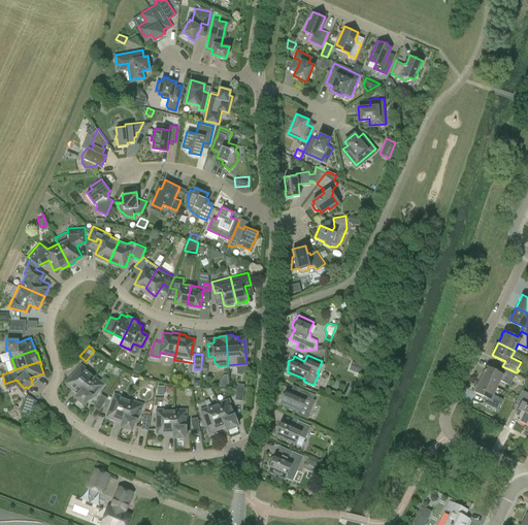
[(362,371),(364,365),(358,362),(355,368),(362,371)]
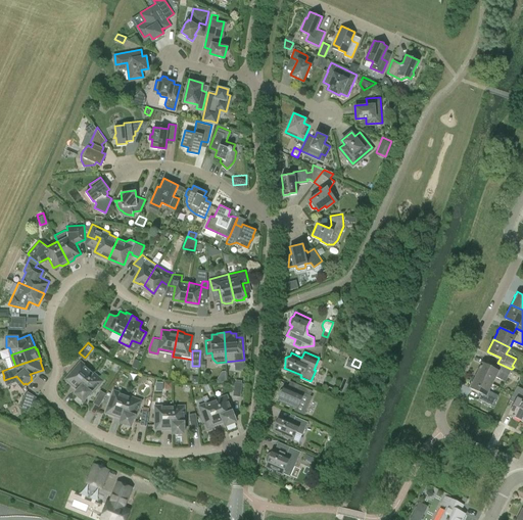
[(82,385),(94,371),(81,360),(65,377),(72,383),(73,382),(75,384),(74,384),(79,388),(82,385)]
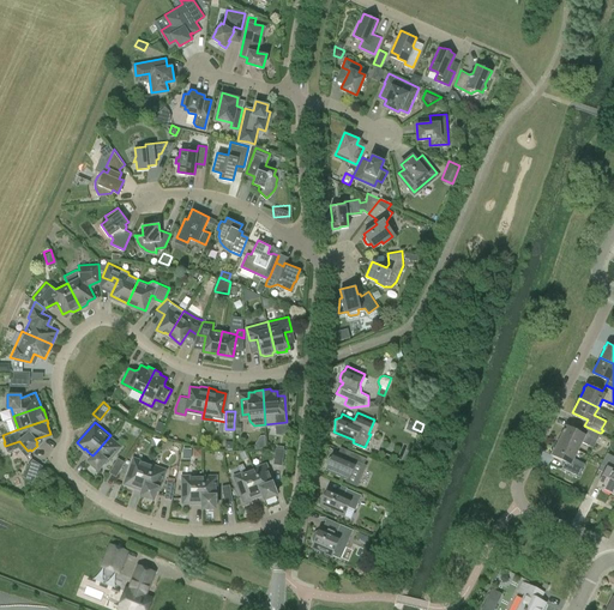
[(561,429),(563,430),(558,439),(577,448),(582,440),(593,446),(600,433),(584,426),(582,432),(566,423),(564,427),(563,427),(561,429)]
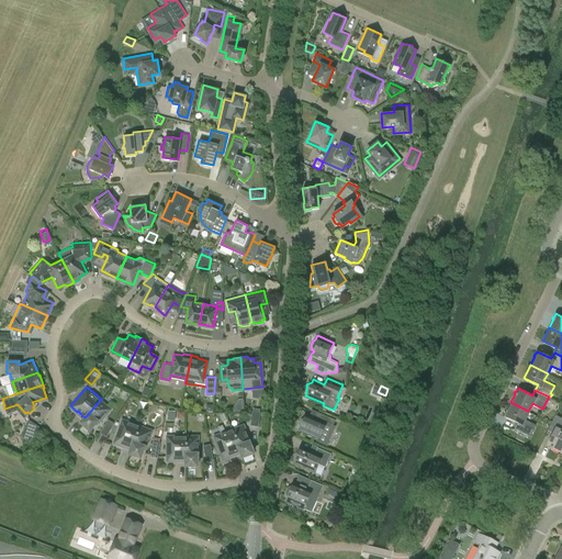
[(101,399),(88,414),(85,417),(81,422),(90,429),(99,418),(100,420),(111,407),(101,399)]
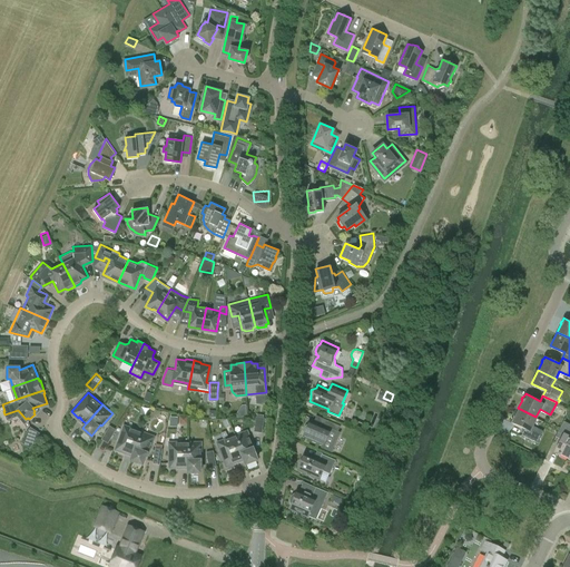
[(542,429),(532,423),(536,417),(518,408),(511,421),(526,428),(522,433),(537,441),(542,429)]
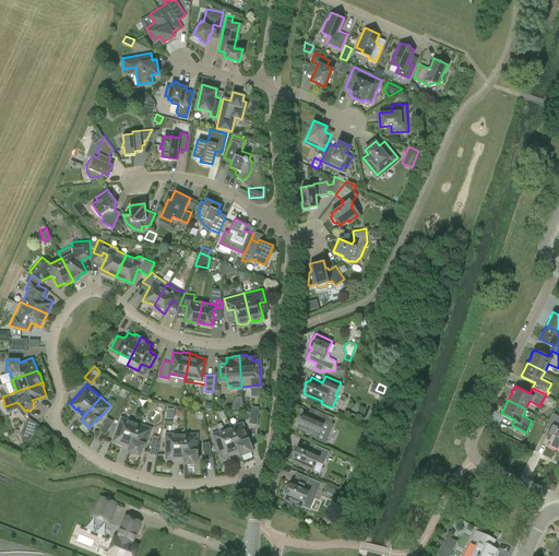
[(324,441),(333,422),(331,421),(333,416),(321,411),(319,417),(304,411),(302,414),(300,415),(299,416),(298,418),(298,421),(299,423),(297,426),(316,434),(313,436),(324,441)]
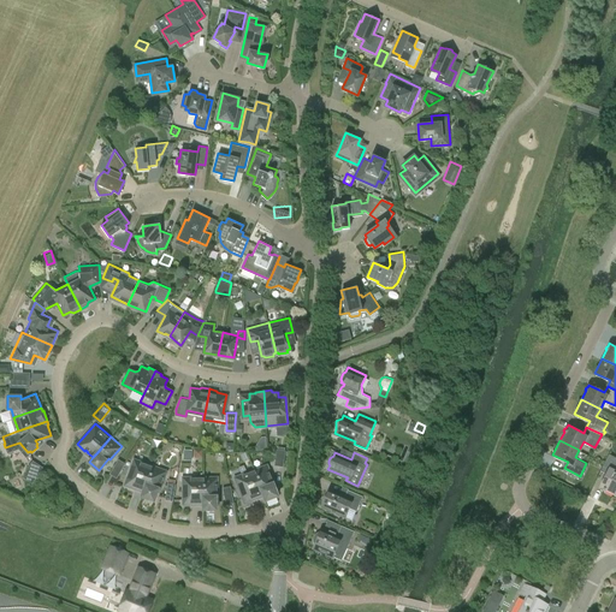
[(615,456),(609,452),(600,467),(608,470),(599,485),(615,493),(615,488),(615,456)]
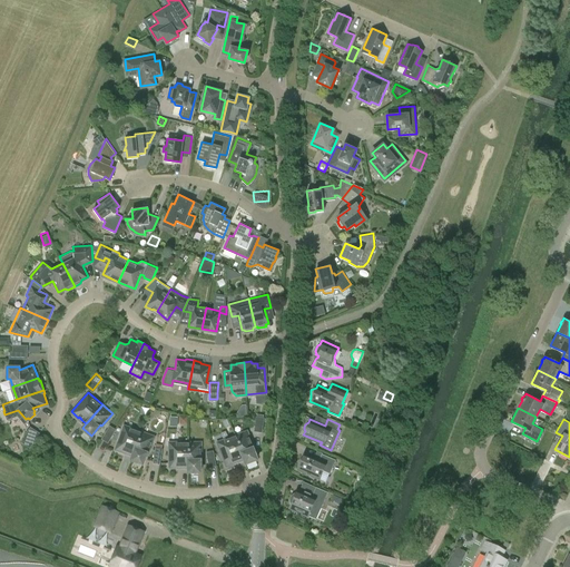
[(133,455),(141,430),(124,423),(115,448),(124,451),(125,450),(127,451),(127,452),(133,455)]
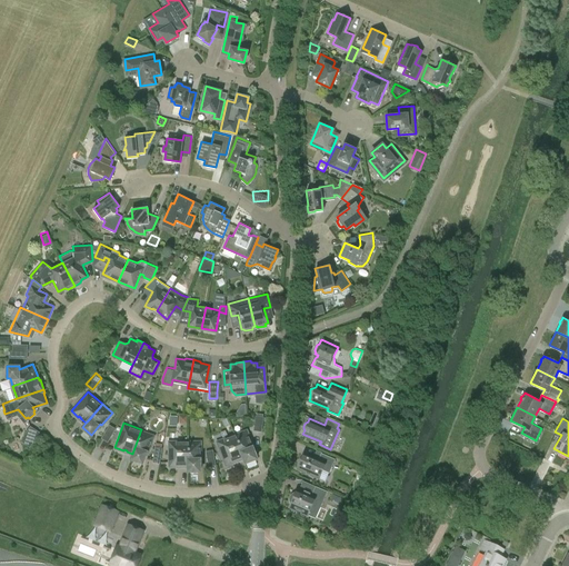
[(108,440),(116,427),(109,424),(102,436),(108,440)]
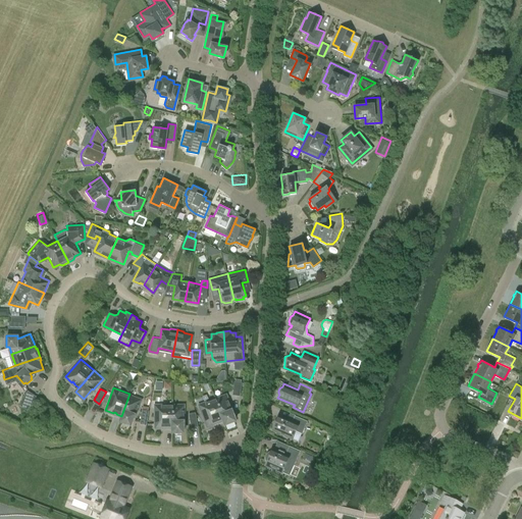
[(28,390),(19,403),(28,408),(36,395),(28,390)]
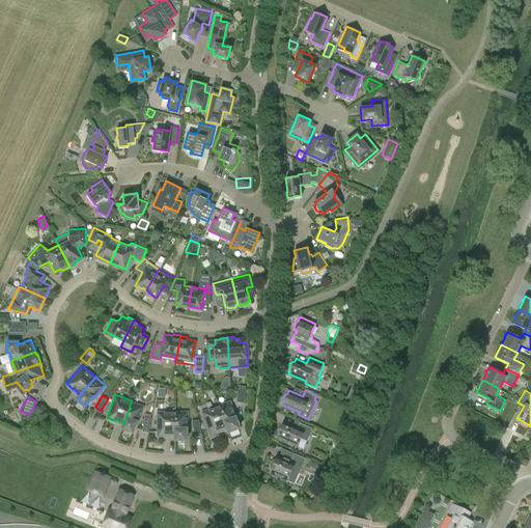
[(219,404),(227,426),(228,431),(240,427),(234,414),(235,414),(230,399),(219,404)]
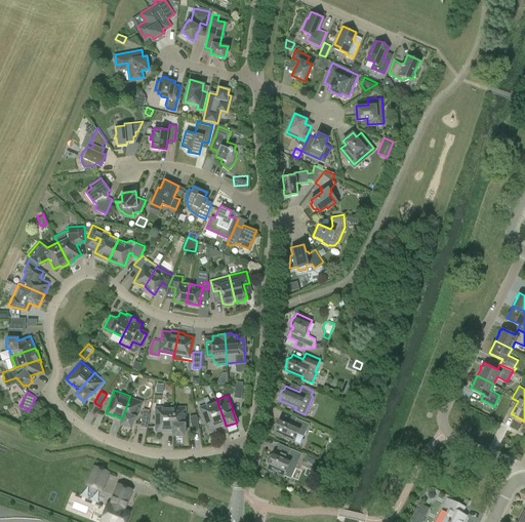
[(130,396),(122,418),(121,423),(131,427),(134,416),(136,416),(142,400),(130,396)]
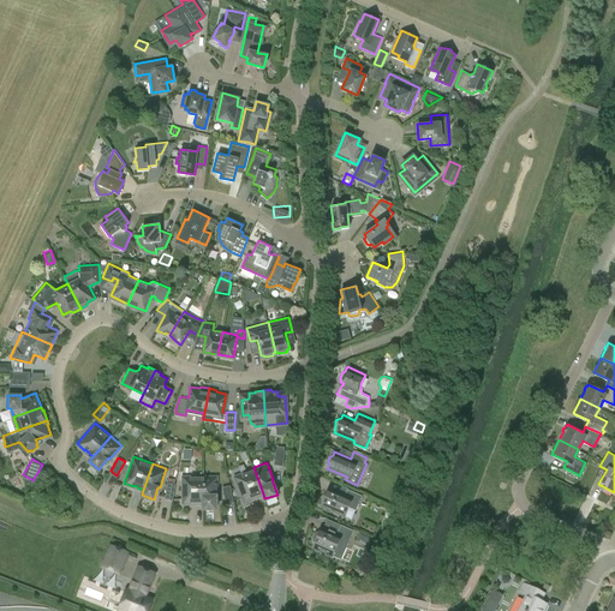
[(263,493),(254,467),(234,475),(237,483),(231,485),(232,495),(240,491),(244,501),(254,497),(252,496),(256,495),(256,496),(263,493)]
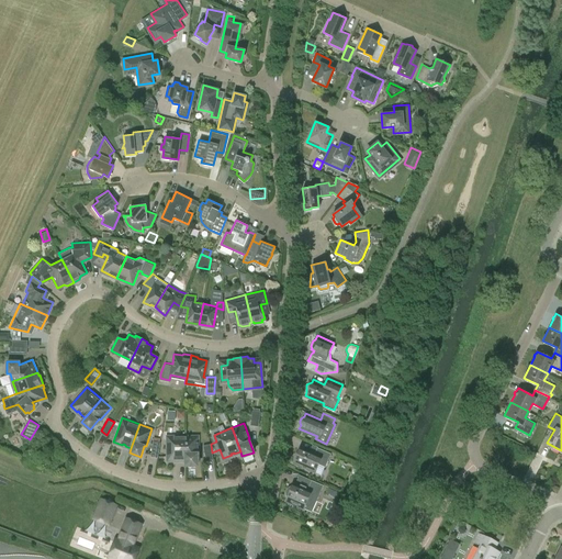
[(186,459),(186,434),(167,434),(167,459),(176,459),(176,458),(179,458),(179,459),(186,459)]
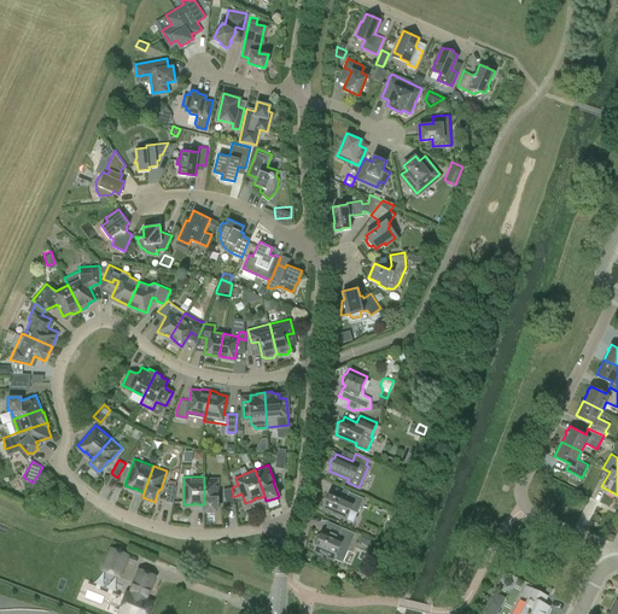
[(204,477),(204,504),(204,510),(217,510),(217,495),(219,495),(219,477),(204,477)]
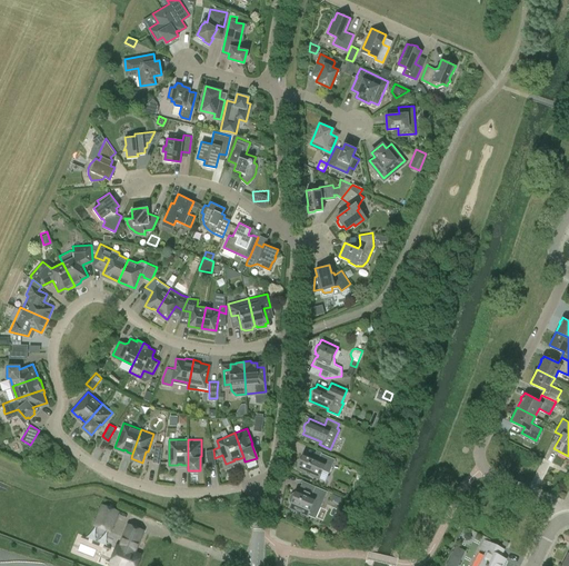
[(162,447),(161,447),(162,442),(157,442),(153,460),(160,462),(162,447)]
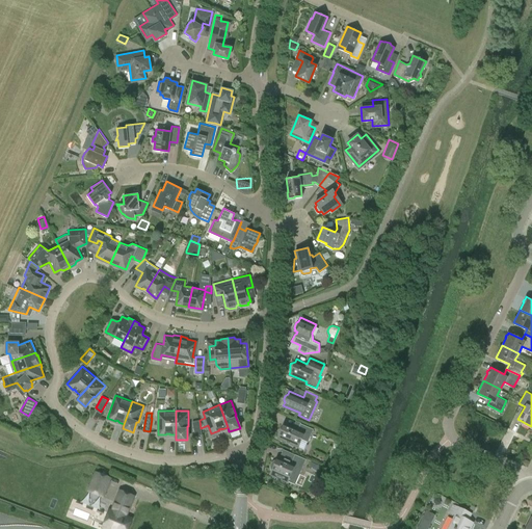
[(202,432),(201,428),(200,420),(193,421),(195,433),(202,432)]
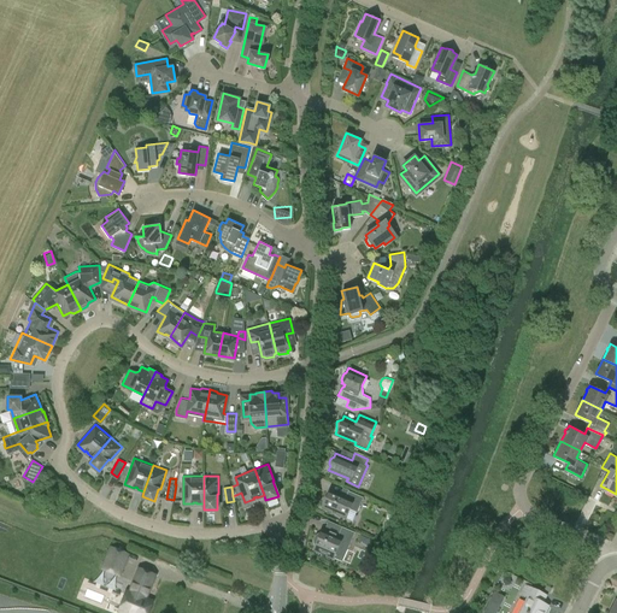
[(324,500),(324,502),(323,507),(345,517),(350,507),(357,511),(364,495),(348,489),(345,495),(330,489),(328,494),(327,495),(325,496),(324,497),(324,500)]
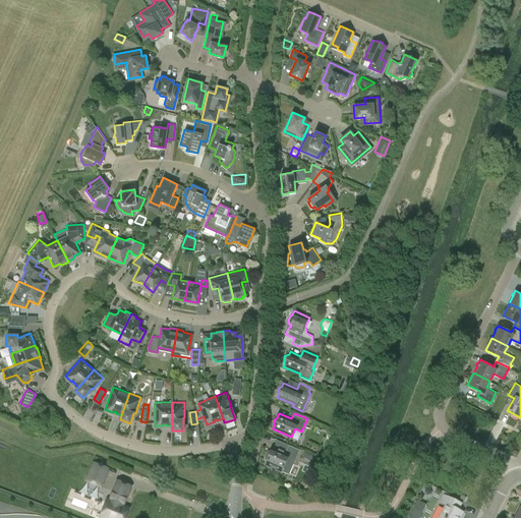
[(271,449),(269,448),(268,450),(267,452),(265,455),(265,458),(267,459),(265,463),(288,473),(299,449),(281,441),(278,448),(273,445),(271,449)]
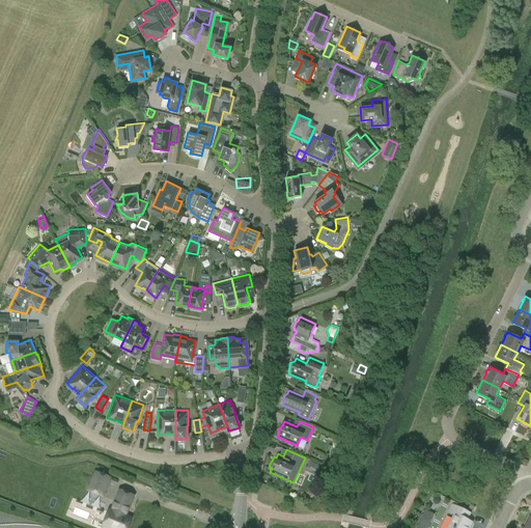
[(330,453),(326,463),(332,466),(336,455),(330,453)]
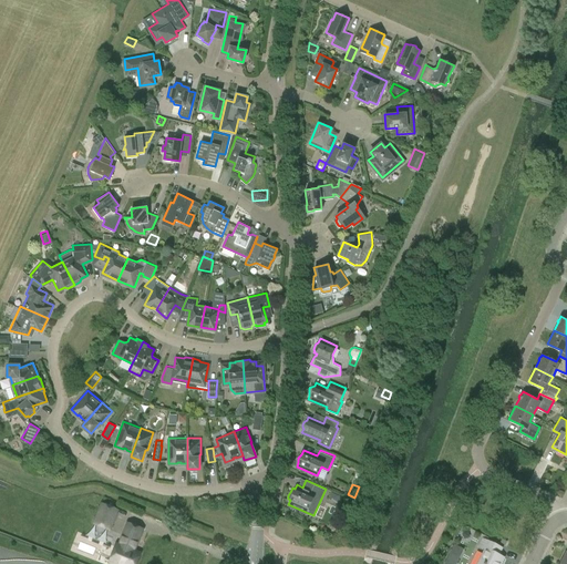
[(107,526),(115,508),(102,502),(94,521),(107,526)]
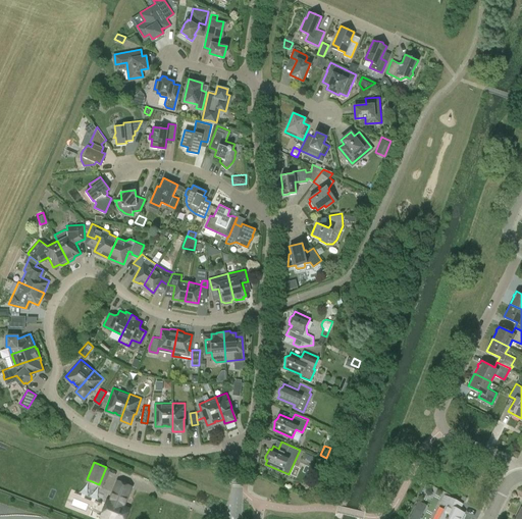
[(123,505),(131,485),(117,480),(110,500),(108,499),(101,516),(108,518),(123,518),(128,507),(123,505)]
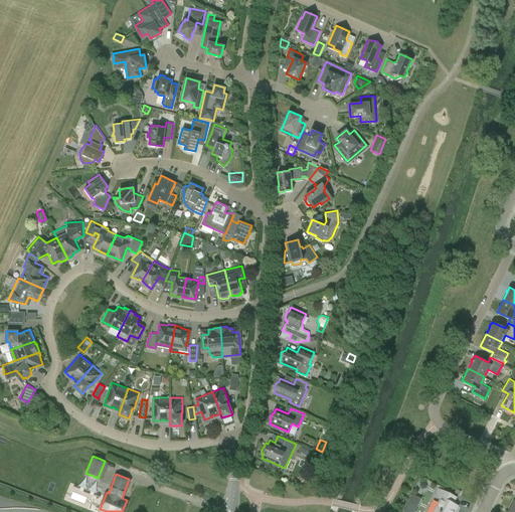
[(453,511),(458,504),(454,502),(458,495),(438,486),(435,493),(441,496),(433,511),(453,511)]
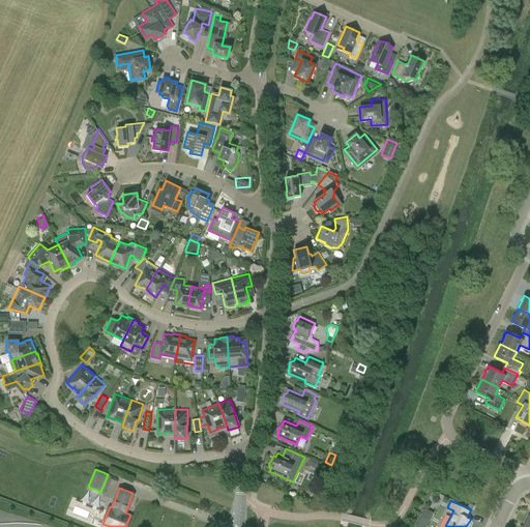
[(418,526),(423,526),(433,510),(428,508),(424,515),(420,513),(414,525),(418,526)]
